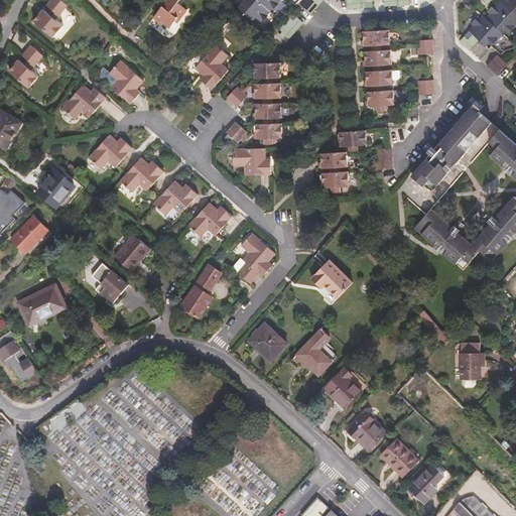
[(71,9),(59,0),(56,0),(50,8),(55,13),(62,18),(71,9)]
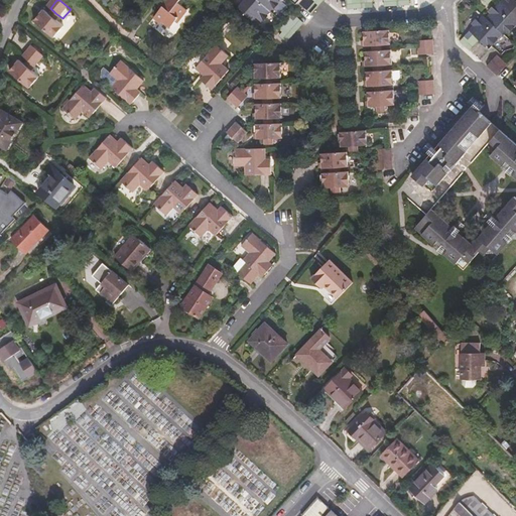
[(76,3),(72,0),(59,0),(71,9),(76,3)]
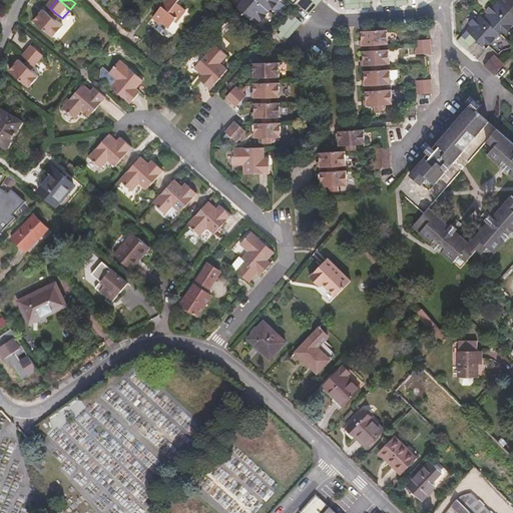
[(175,4),(177,0),(161,0),(158,5),(160,6),(151,17),(158,23),(161,21),(168,27),(174,19),(177,20),(184,11),(175,4)]
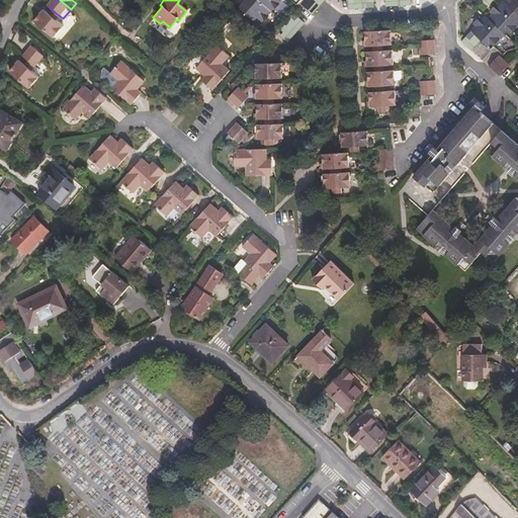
[(270,13),(255,0),(244,0),(238,7),(253,20),(255,17),(262,23),(270,13)]
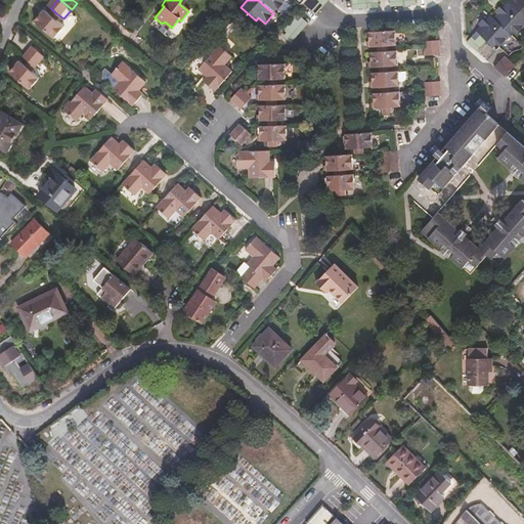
[(258,0),(273,13),(282,2),(279,0),(258,0)]
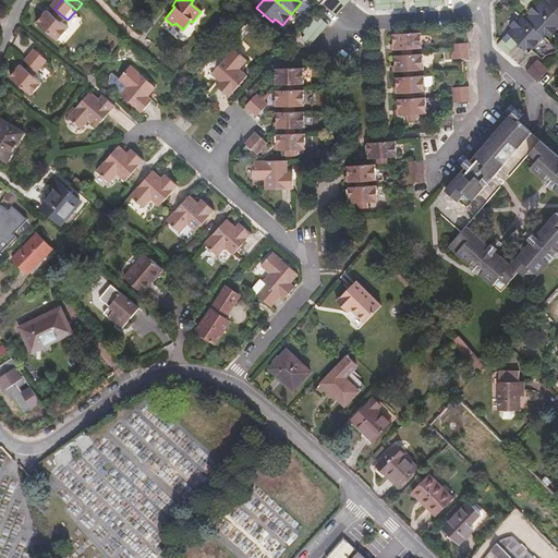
[(326,0),(322,5),(335,17),(344,8),(336,0),(326,0)]
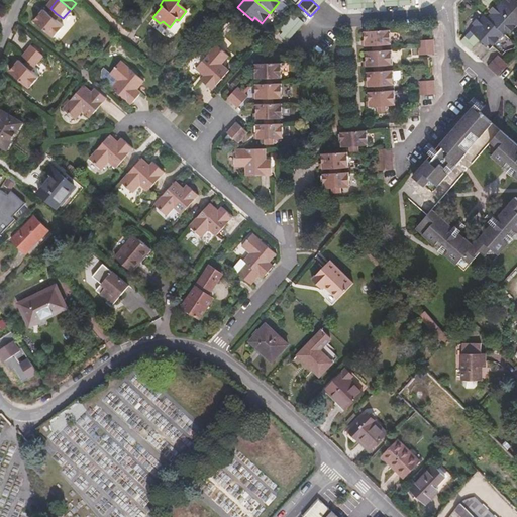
[(352,0),(346,1),(347,11),(352,10),(352,8),(360,8),(359,0),(352,0)]
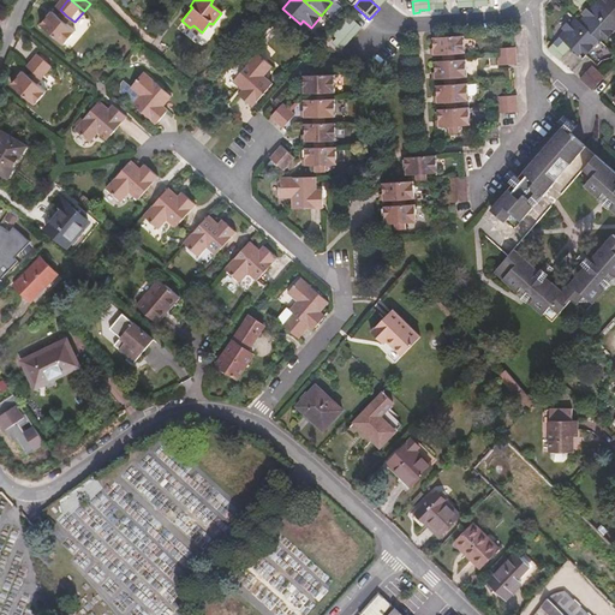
[(428,0),(429,10),(439,9),(439,11),(446,11),(445,0),(428,0)]
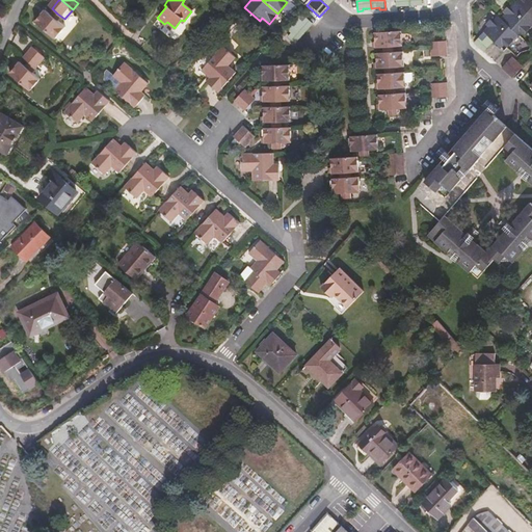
[(531,0),(517,0),(513,5),(531,21),(531,20),(531,0)]
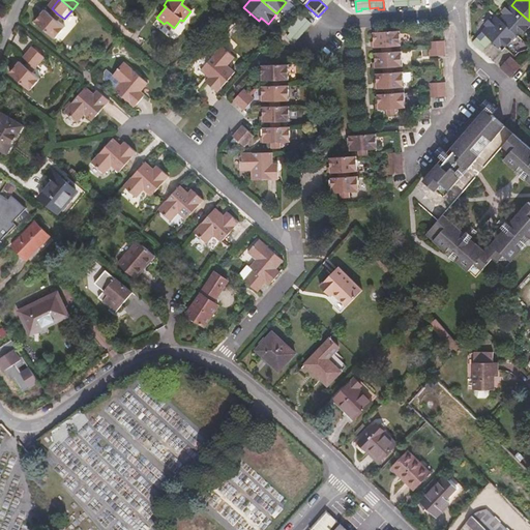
[(529,27),(529,22),(529,21),(511,5),(506,10),(503,15),(497,21),(516,37),(521,31),(523,32),(526,29),(528,30),(529,27)]
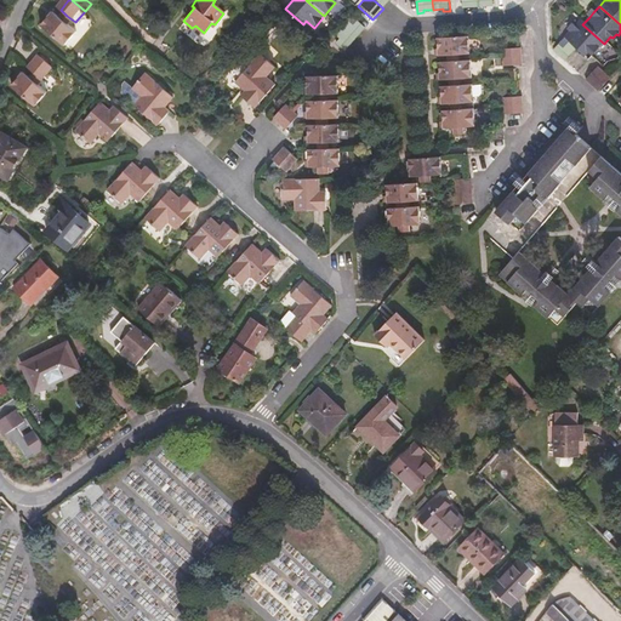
[(70,27),(63,21),(57,15),(45,29),(68,49),(80,35),(70,27)]
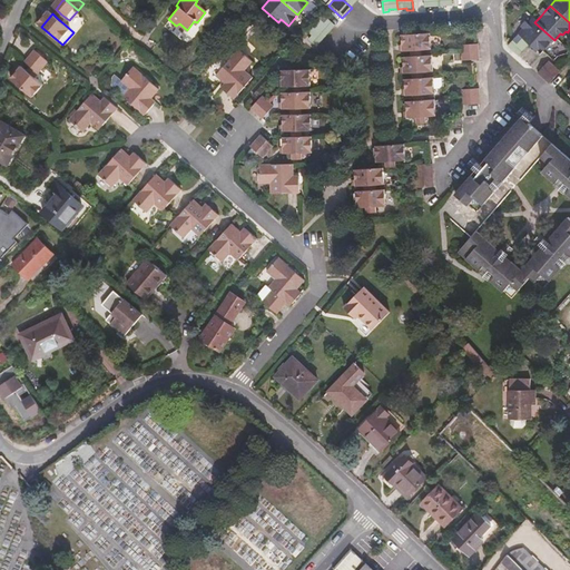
[(69,20),(61,15),(58,19),(65,25),(69,20)]
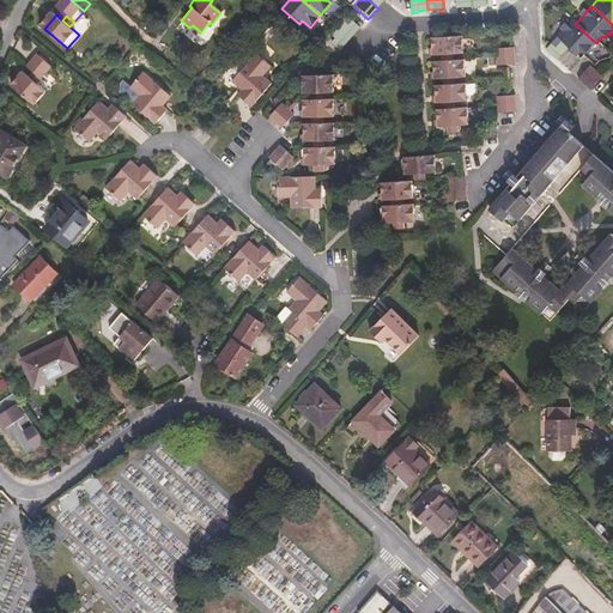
[(335,29),(349,41),(358,30),(344,17),(334,28),(335,29)]
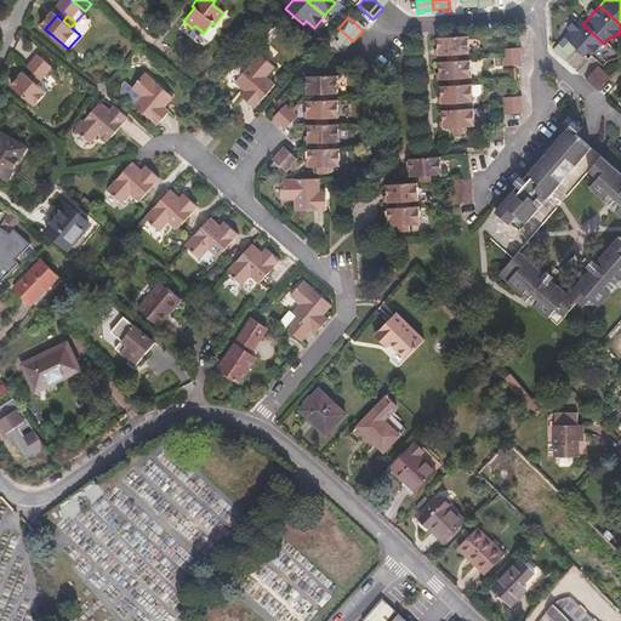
[(598,50),(604,44),(582,24),(580,21),(574,27),(569,30),(563,38),(568,41),(575,49),(584,57),(590,52),(592,53),(597,49),(598,50)]
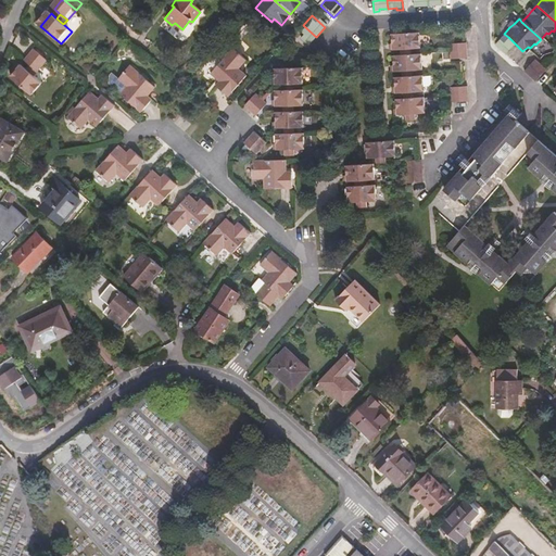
[(316,37),(304,26),(299,33),(302,36),(299,40),(307,47),(316,37)]
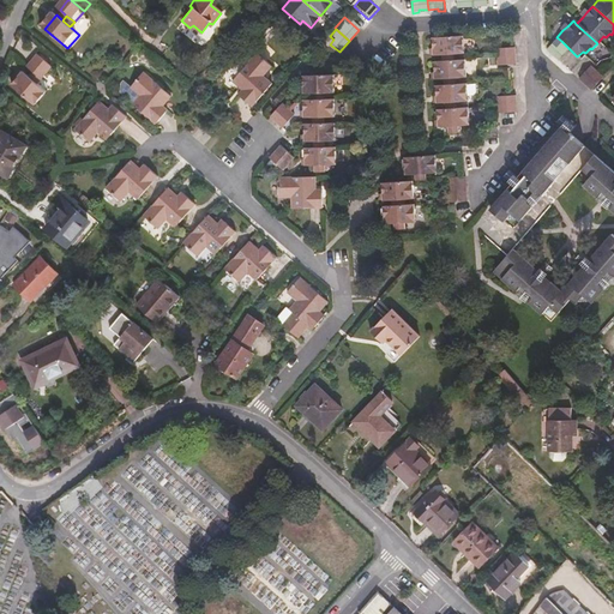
[(464,36),(433,38),(434,55),(444,54),(445,61),(456,61),(455,54),(465,53),(464,36)]
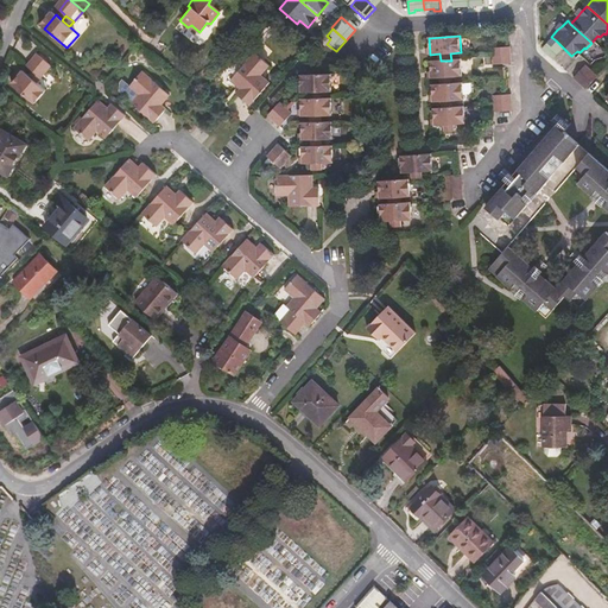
[(553,58),(563,48),(556,40),(552,45),(549,43),(543,49),(553,58)]
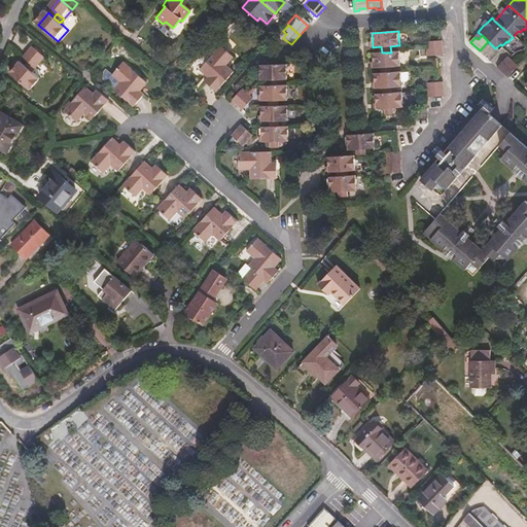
[(214,55),(207,62),(200,70),(208,78),(204,81),(216,92),(233,73),(225,67),(234,58),(221,46),(214,55)]
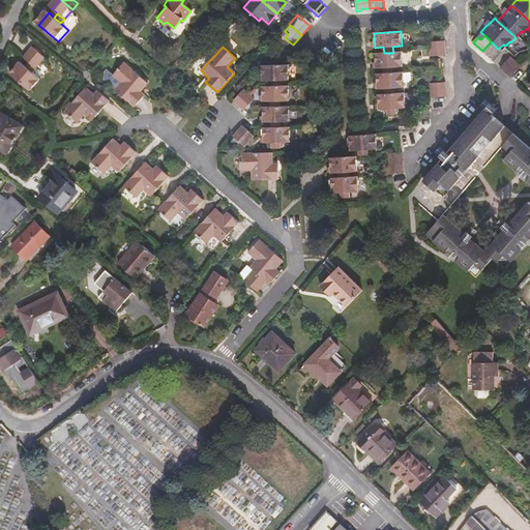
[(32,65),(29,68),(36,75),(49,60),(35,50),(27,60),(32,65)]
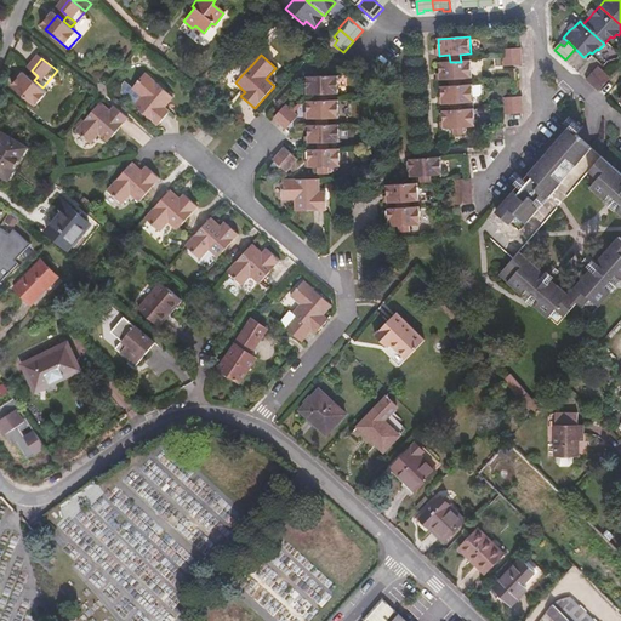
[(239,68),(244,73),(252,64),(246,60),(244,61),(239,66),(239,68)]
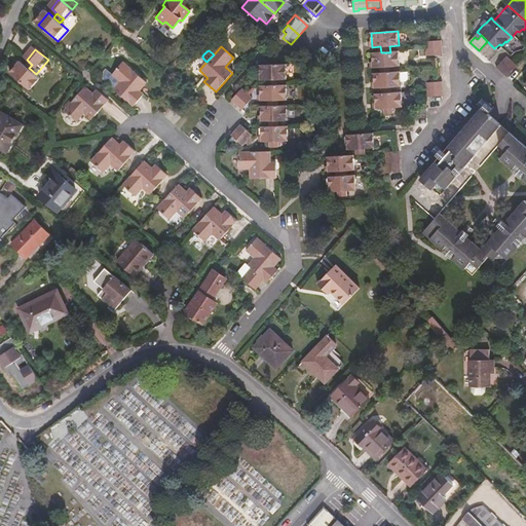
[(390,52),(381,52),(372,53),(373,68),(382,68),(382,73),(391,72),(390,67),(400,67),(399,51),(390,52)]
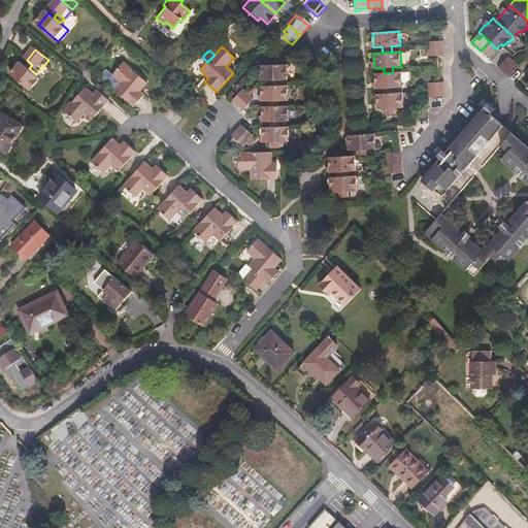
[(501,74),(510,64),(510,63),(505,58),(495,68),(501,74)]
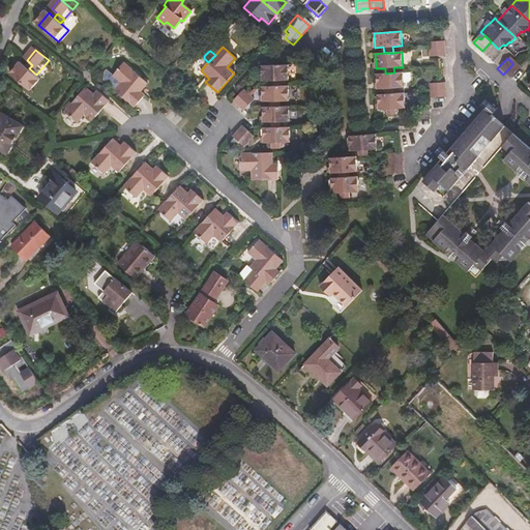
[(151,84),(126,63),(110,84),(118,90),(117,92),(137,109),(148,96),(144,93),(151,84)]
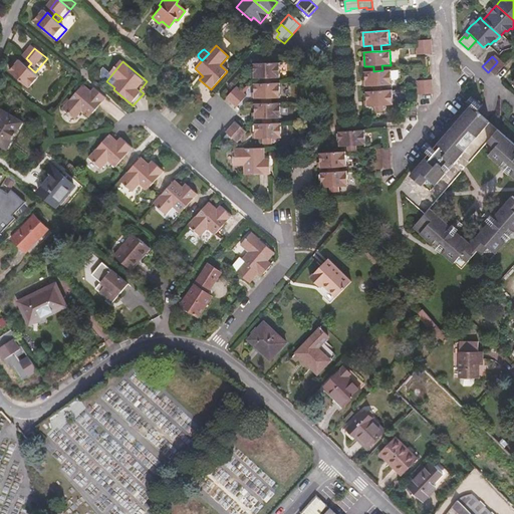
[(35,72),(28,66),(23,62),(13,74),(32,90),(42,78),(35,72)]
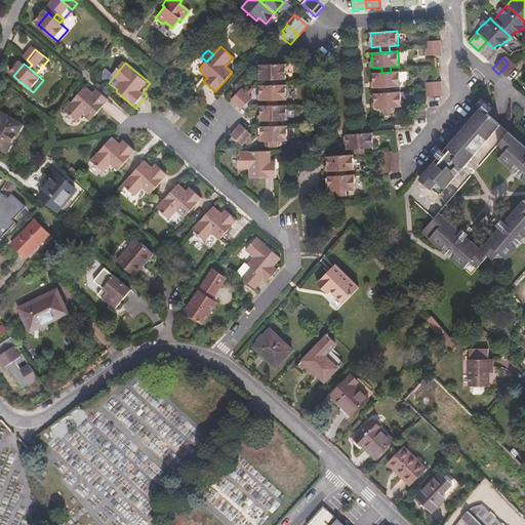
[(498,74),(503,79),(514,69),(508,64),(498,74)]
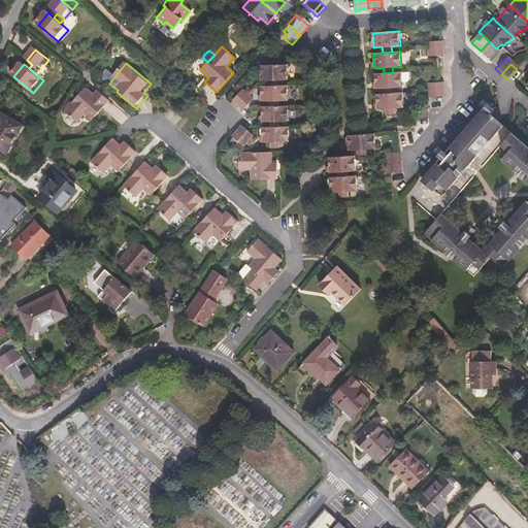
[(260,81),(268,81),(277,81),(287,80),(286,66),(259,67),(260,81)]
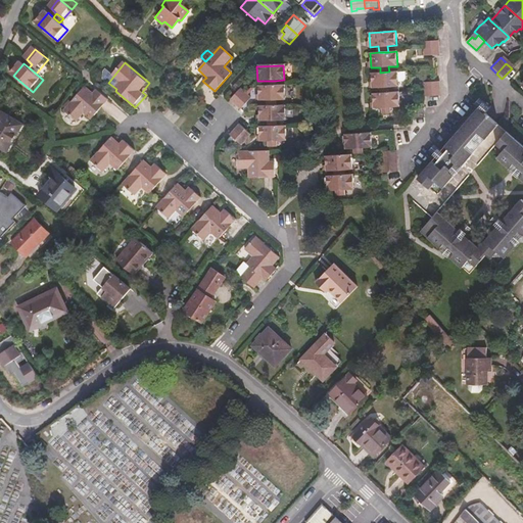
[(380,73),(371,73),(372,87),(381,87),(382,93),(390,92),(389,86),(398,86),(398,72),(389,72),(380,73)]
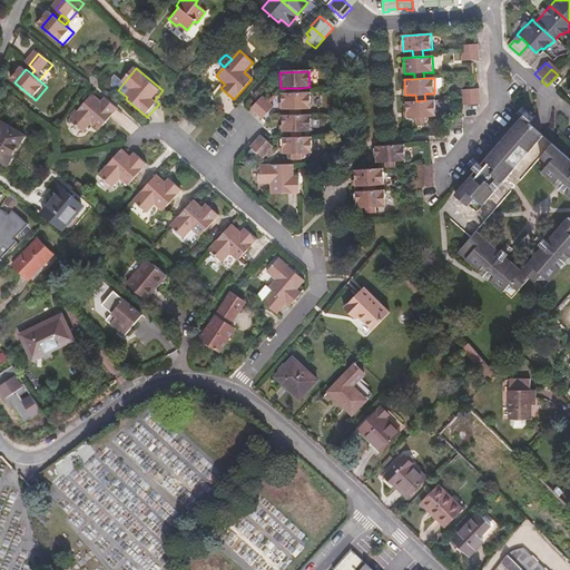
[(282,111),(291,110),(301,110),(311,110),(310,94),(301,95),(290,95),(282,95),(282,111)]
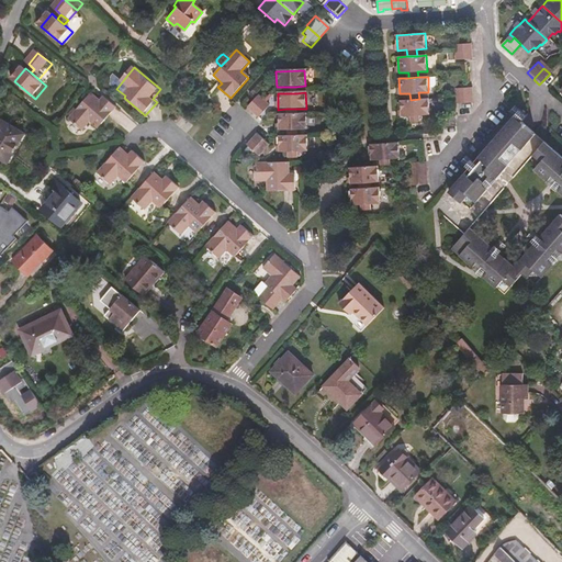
[(120,110),(105,98),(101,102),(93,97),(71,122),(85,133),(93,125),(101,132),(120,110)]
